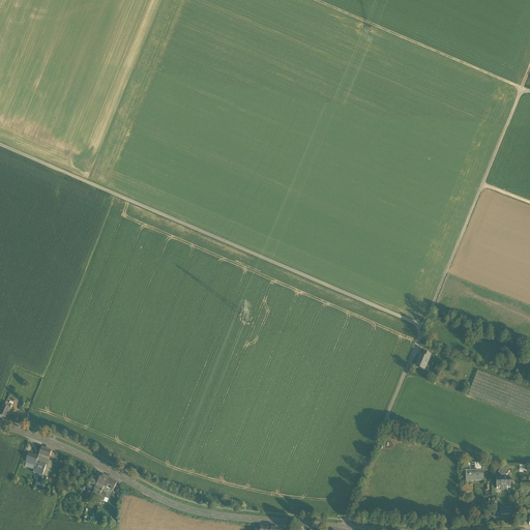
[(416,366),(424,370),(429,359),(421,356),(420,360),(418,360),(416,366)]
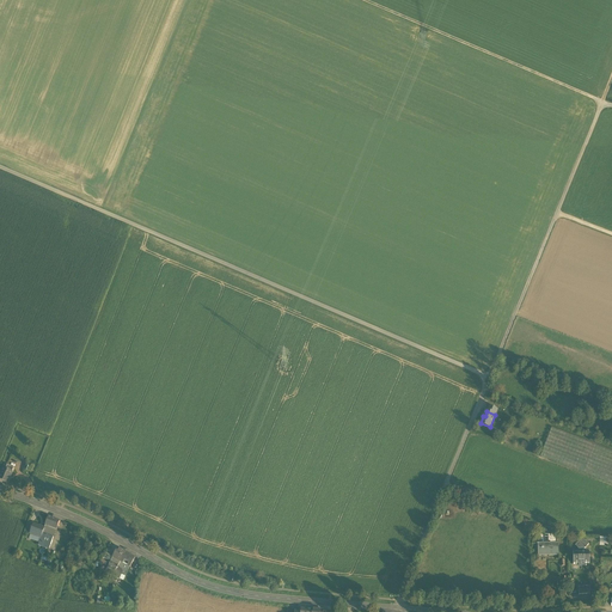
[(0,479),(7,483),(12,473),(5,471),(2,470),(0,476),(0,479)]
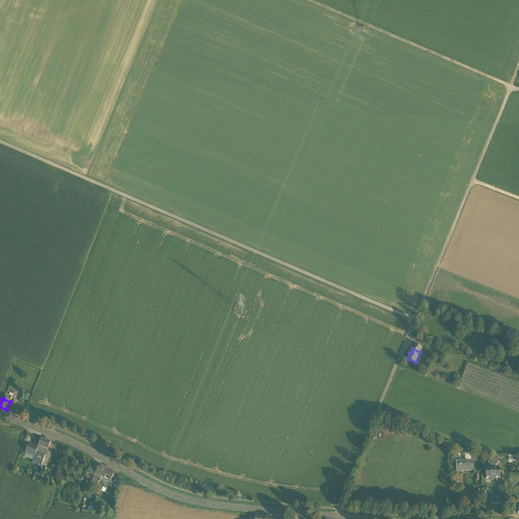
[(35,452),(41,454),(43,448),(48,450),(51,442),(41,439),(38,448),(35,452)]
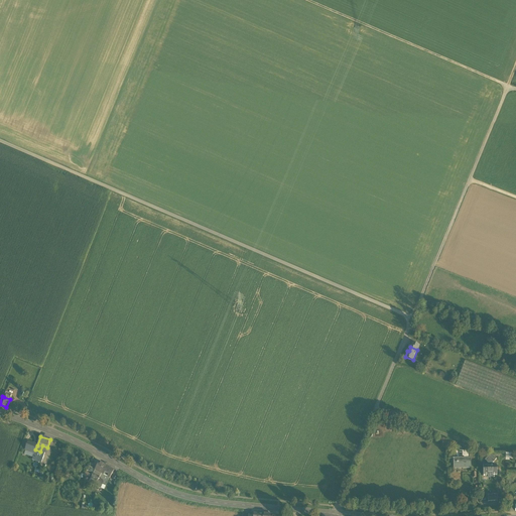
[(34,455),(35,449),(37,445),(28,442),(25,450),(34,454),(34,455)]
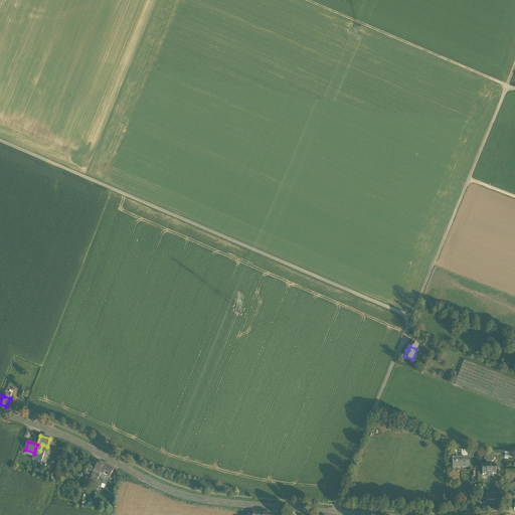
[(32,459),(41,463),(45,453),(40,451),(35,449),(34,454),(34,453),(32,459)]
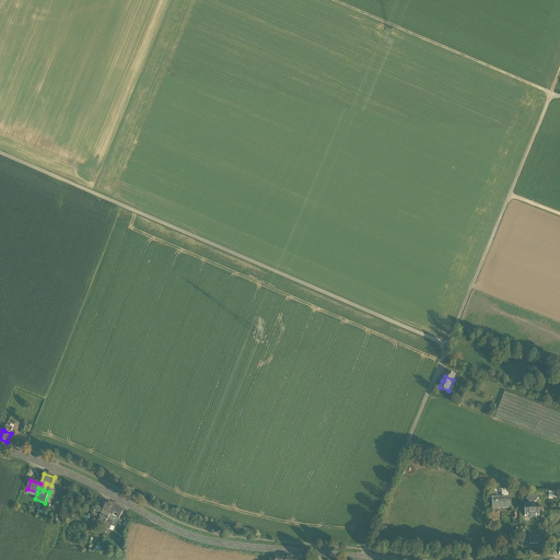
[(533,503),(533,505),(535,505),(535,502),(538,499),(533,493),(526,500),(529,503),(533,503)]
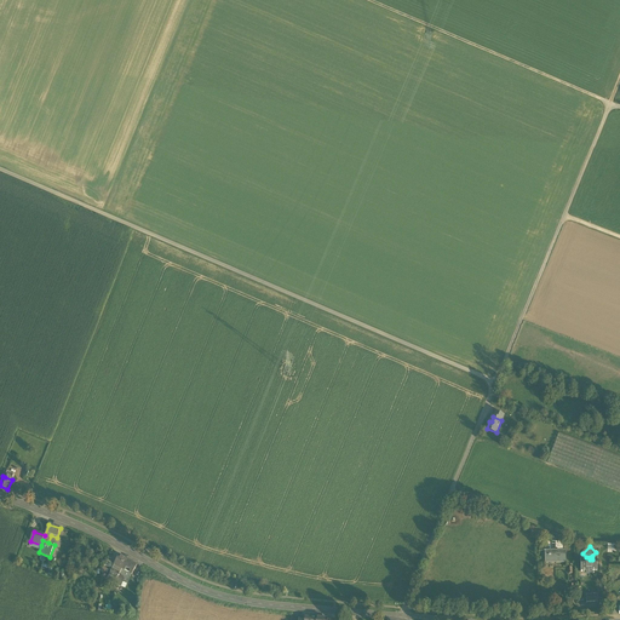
[(545,551),(545,564),(566,563),(566,551),(563,551),(563,549),(555,550),(555,551),(545,551)]
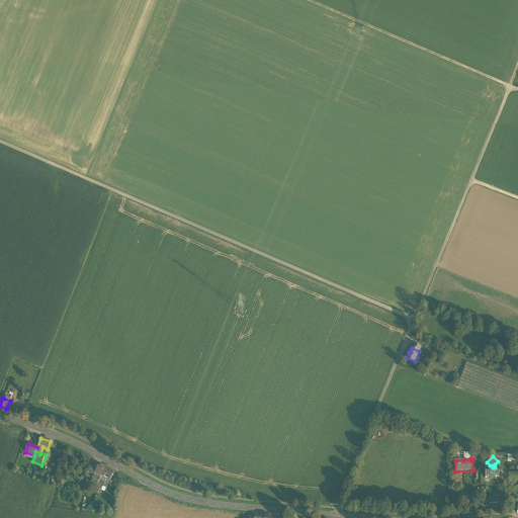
[(95,472),(102,477),(106,467),(100,464),(95,472)]
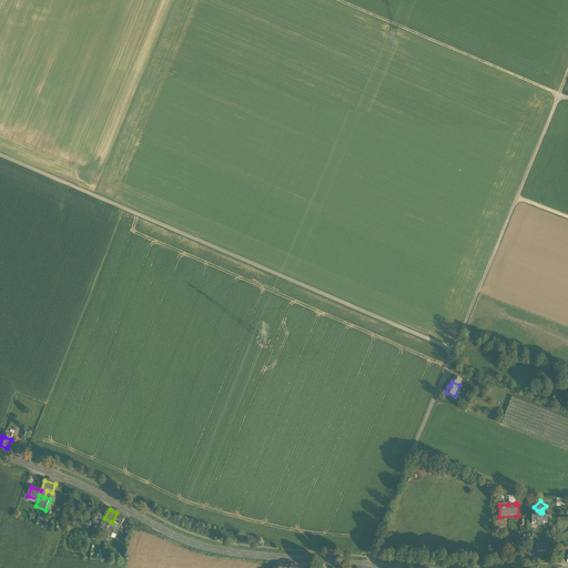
[(117,513),(112,523),(110,525),(107,530),(112,534),(114,529),(118,531),(120,527),(125,517),(117,513)]
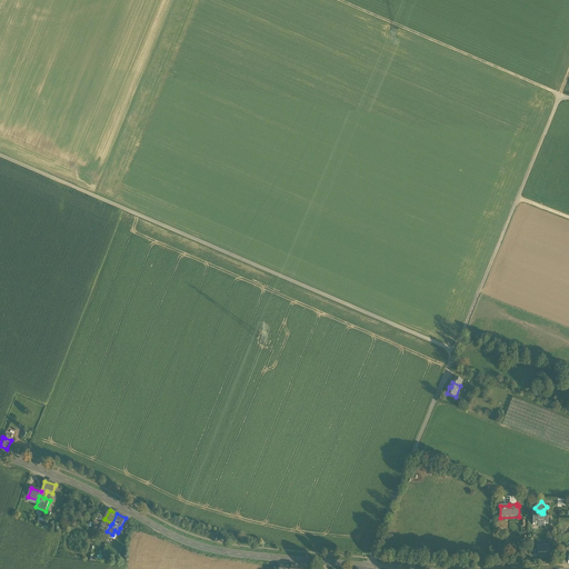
[(538,525),(538,527),(542,527),(542,525),(548,525),(548,513),(543,513),(541,513),(532,513),(533,525),(538,525)]
